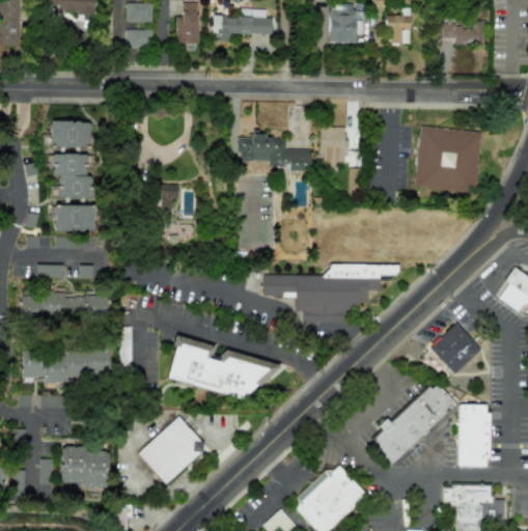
[(20,46),(20,0),(0,0),(0,19),(0,46),(20,46)]
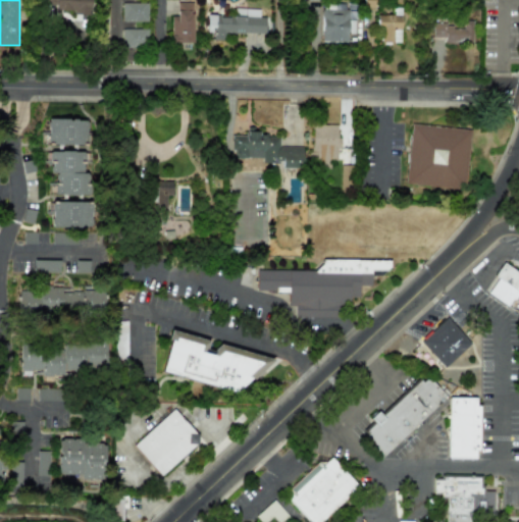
[(92,12),(92,0),(44,0),(44,11),(92,12)]
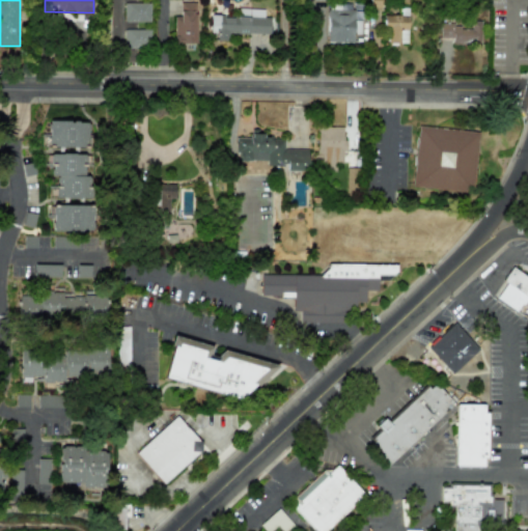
[(127,22),(154,22),(154,3),(127,2),(127,22)]
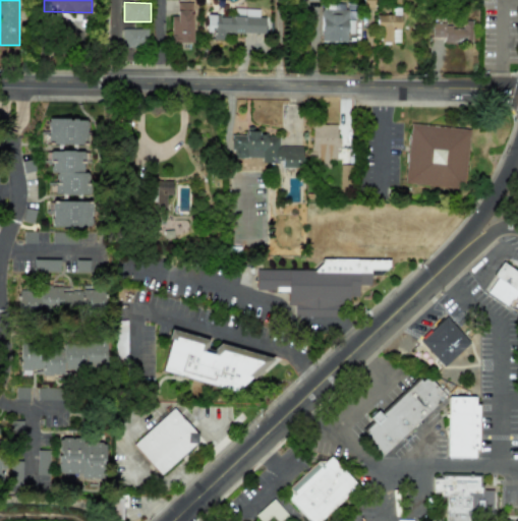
[(173,42),(194,43),(195,2),(180,2),(179,16),(174,16),(173,42)]
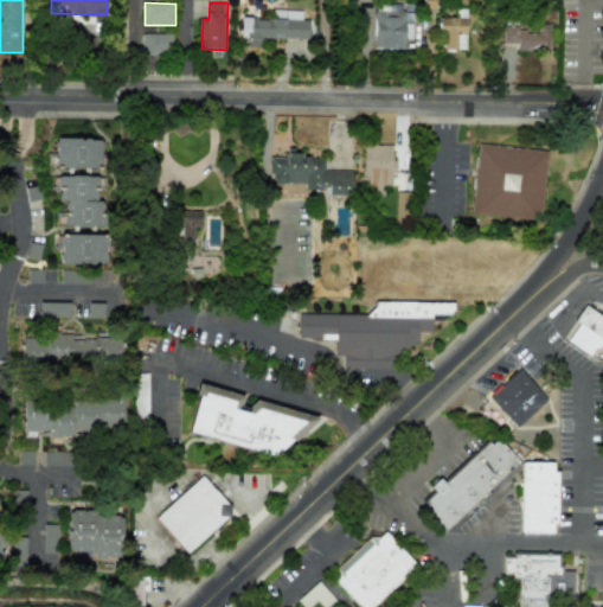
[(377,49),(406,49),(408,39),(415,39),(416,5),(378,4),(377,49)]
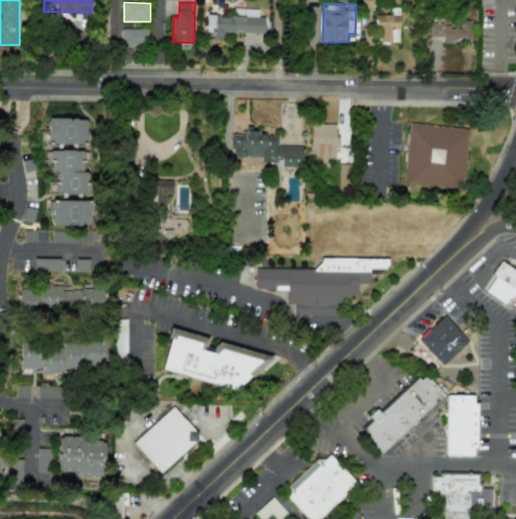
[(401,42),(400,7),(394,7),(394,14),(378,15),(379,43),(401,42)]
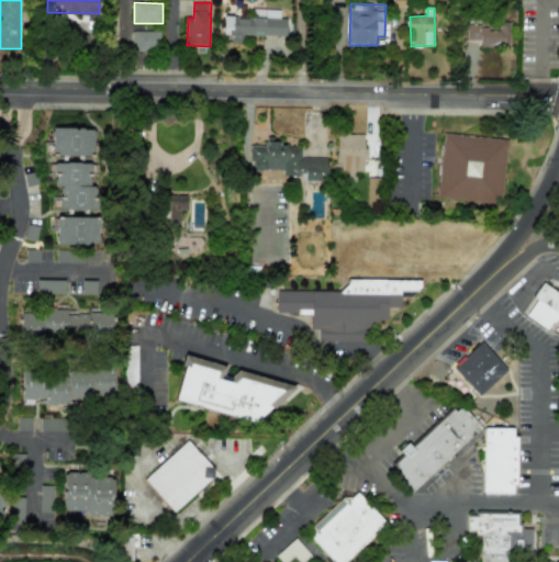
[(289,36),(289,18),(282,18),(282,10),(255,9),(254,18),(226,17),(225,34),(233,34),(233,43),(245,44),(245,35),(289,36)]
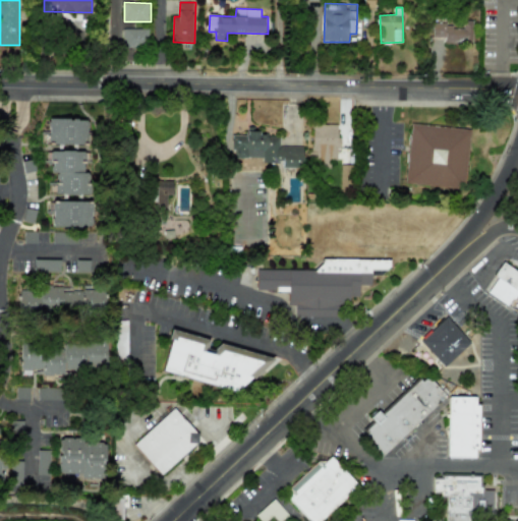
[(474,43),(474,20),(465,20),(464,25),(435,24),(434,37),(447,37),(446,43),(474,43)]
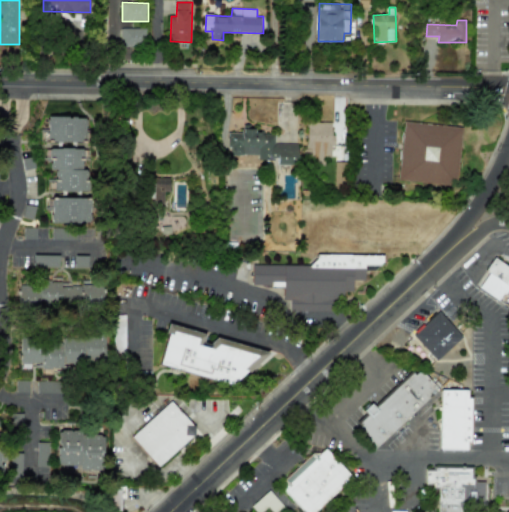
[(147,28),(122,28),(122,46),(147,46),(147,28)]
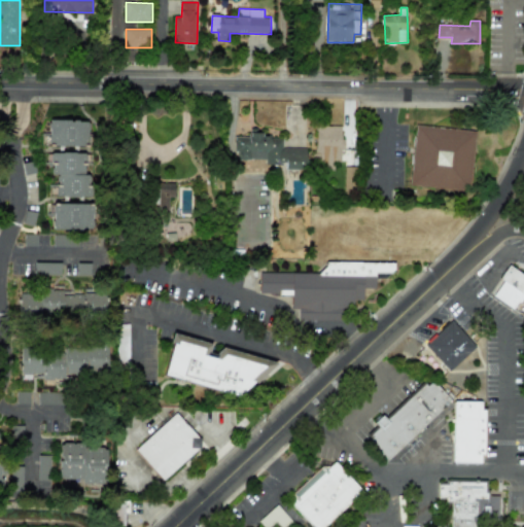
[(49,145),(90,146),(91,120),(50,119),(49,145)]
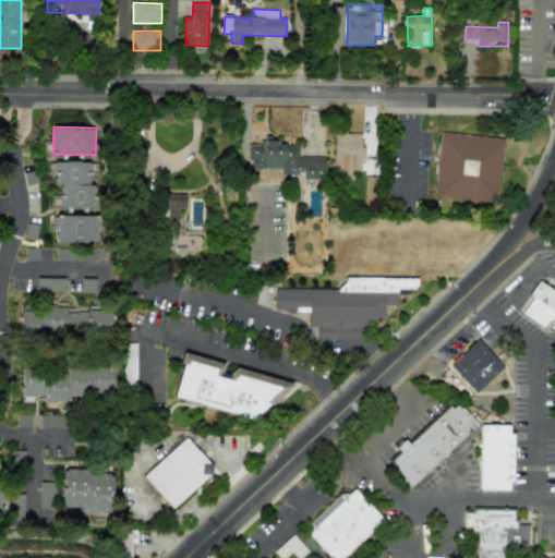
[(435,194),(442,132),(505,138),(498,201),(435,194)]
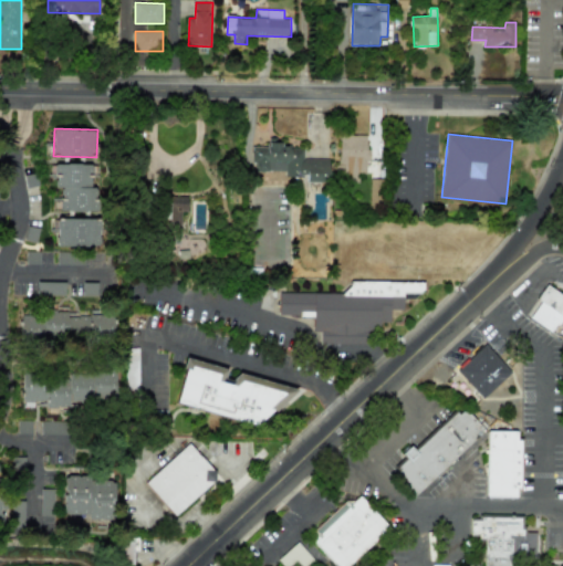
[(342,135),(341,180),(361,180),(361,175),(369,175),(371,136),(342,135)]
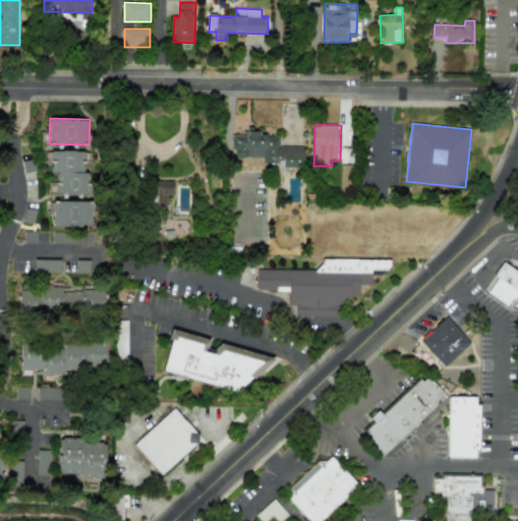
[(303,147),(281,147),(281,133),(249,134),(249,135),(233,135),(234,158),(264,158),(264,162),(284,162),(284,168),(304,167),(303,147)]
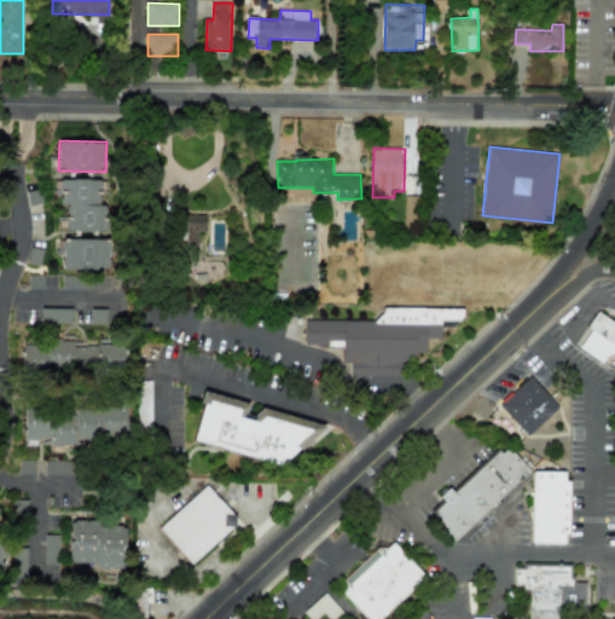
[(102,179),(62,179),(62,206),(64,206),(64,231),(108,231),(108,204),(103,204),(102,179)]
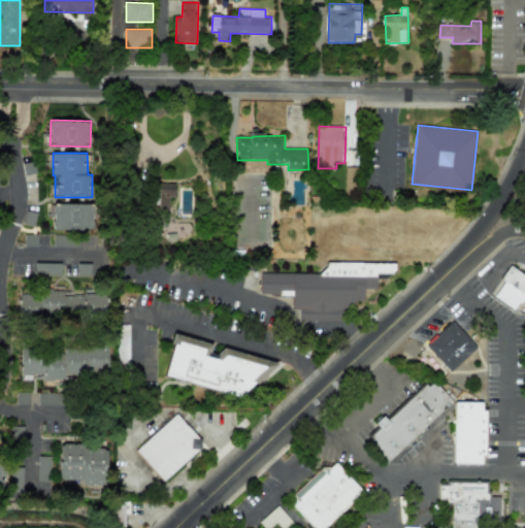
[(176,184),(157,184),(156,211),(170,212),(170,197),(176,198),(176,184)]
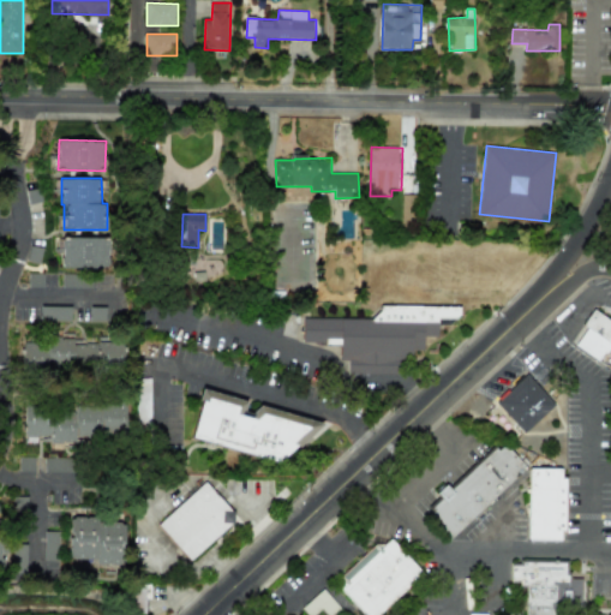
[(111,268),(109,237),(64,238),(64,269),(111,268)]
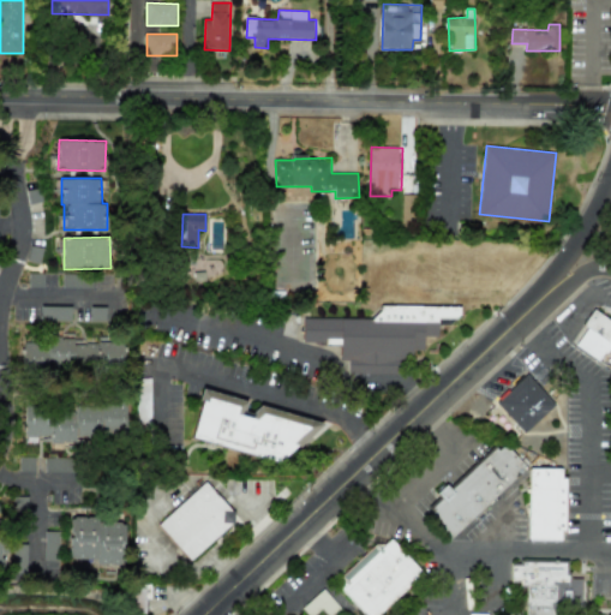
[(46,274),(31,274),(31,287),(46,287),(46,274)]
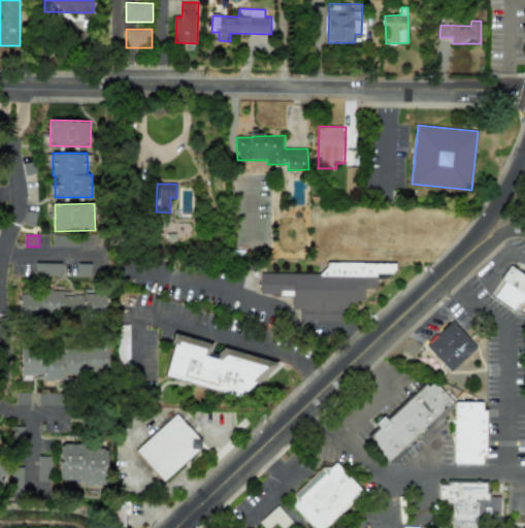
[(55,248),(80,249),(80,236),(56,236),(55,248)]
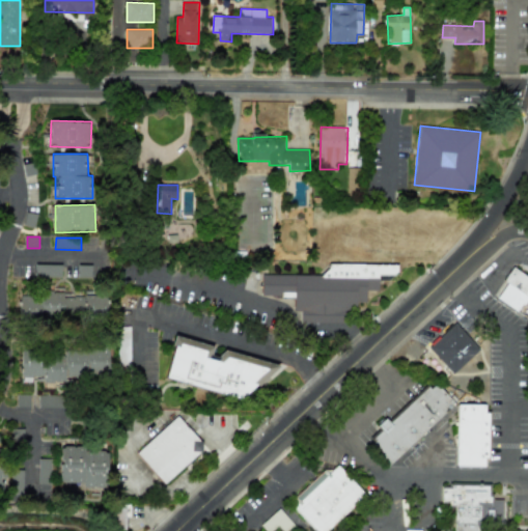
[(264,274),(264,296),(296,297),(296,312),(358,313),(358,302),(367,303),(367,290),(380,290),(380,274),(399,274),(399,266),(328,263),(328,275),(264,274)]
